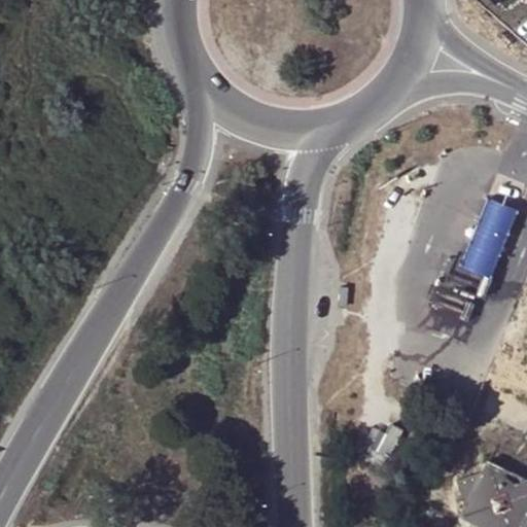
[(483,300),(516,211),(483,199),(450,286),(483,300)]
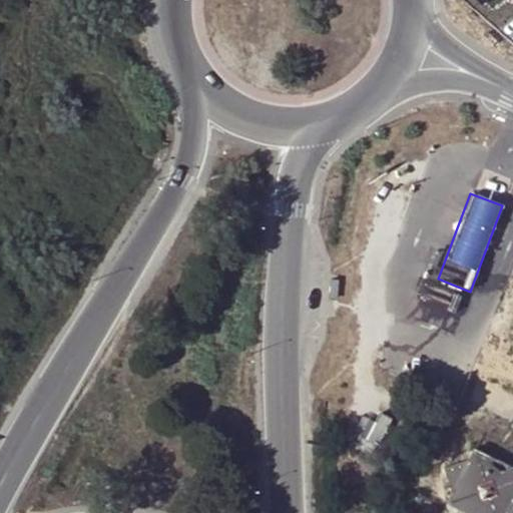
[(512,512),(512,465),(475,447),(470,459),(448,467),(455,490),(450,501),(473,512),(512,512)]
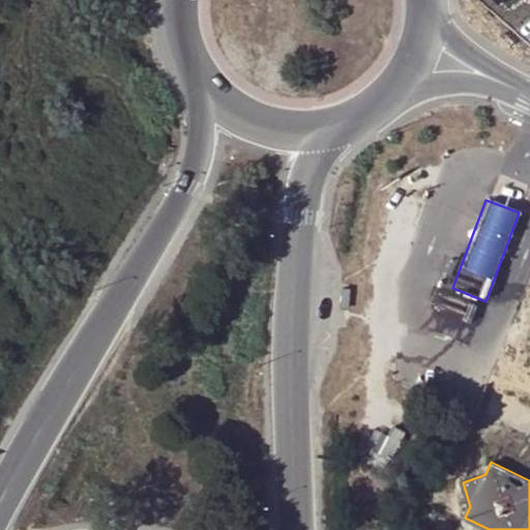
[(412,488),(425,491),(432,476),(416,472),(412,488)]
